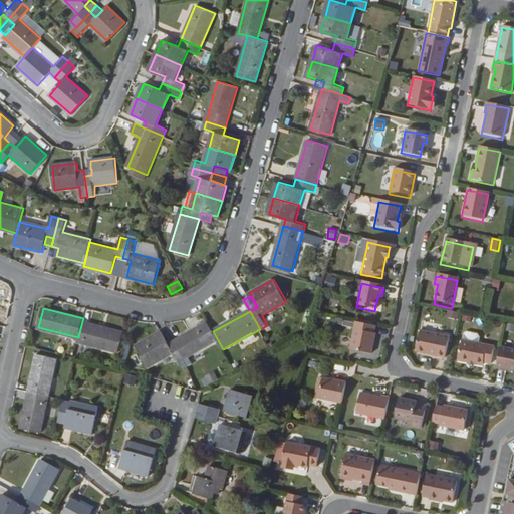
[(450,315),(448,322),(455,324),(457,316),(450,315)]
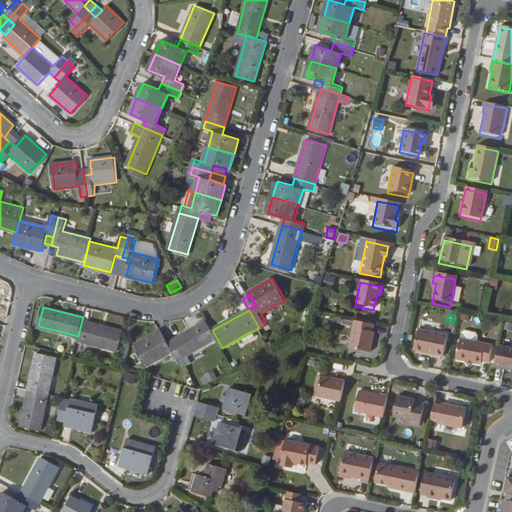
[(118,350),(123,331),(82,320),(78,336),(77,339),(118,350)]
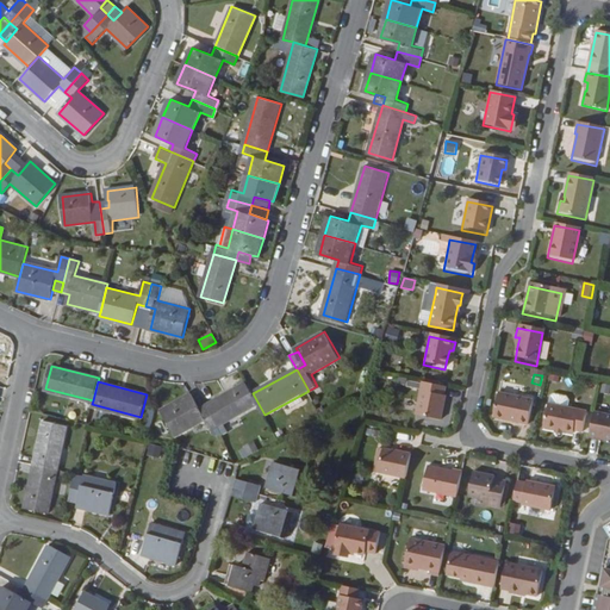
[(219,427),(259,404),(253,393),(247,383),(207,405),(219,427)]
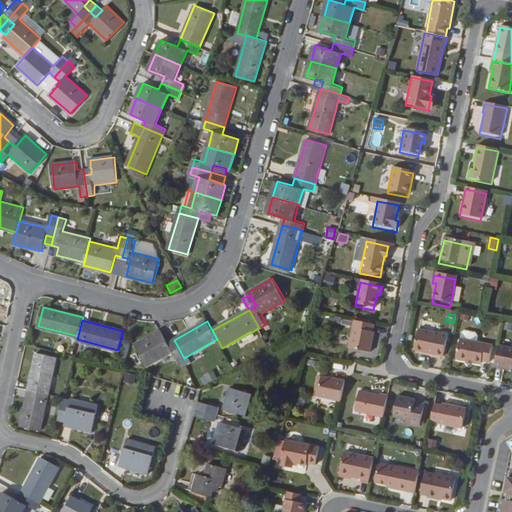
[(367,356),(372,335),(370,335),(372,328),(353,324),(347,351),(367,356)]
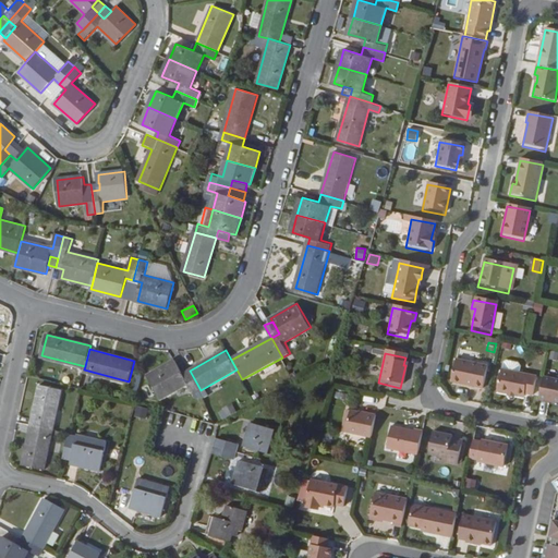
[(161,399),(187,385),(194,395),(201,390),(190,371),(182,374),(174,360),(148,375),(161,399)]
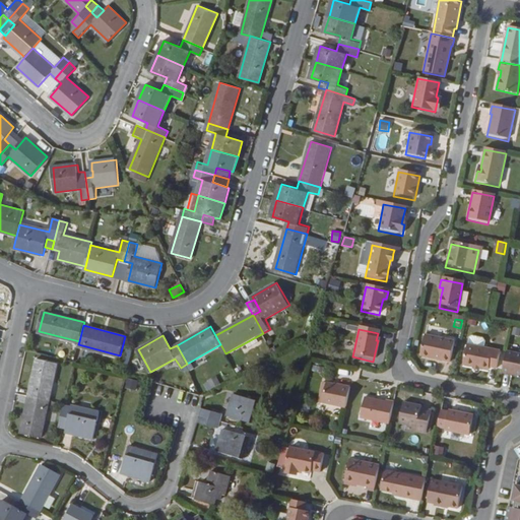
[(424,338),(418,360),(449,366),(454,344),(424,338)]
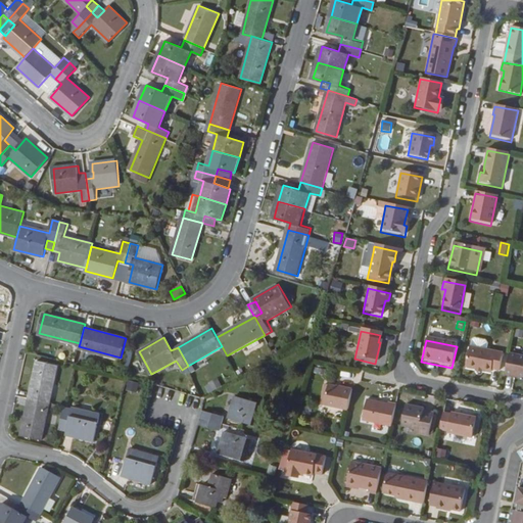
[(497,374),(502,357),(482,353),(483,347),(482,344),(471,341),(469,344),(464,370),(474,373),(481,374),(489,376),(490,372),(497,374)]
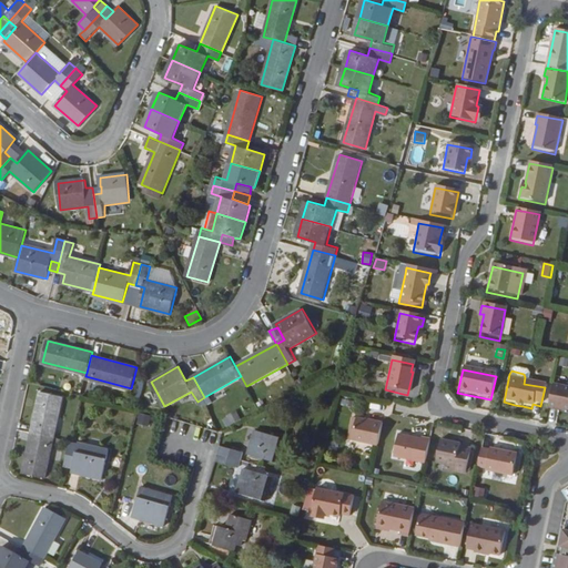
[(567,413),(567,412),(567,391),(551,387),(546,411),(555,413),(556,409),(561,412),(567,413)]
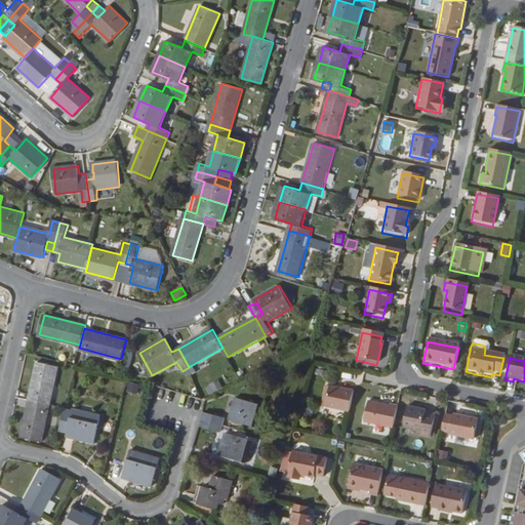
[(48,405),(56,368),(36,364),(28,400),(48,405)]
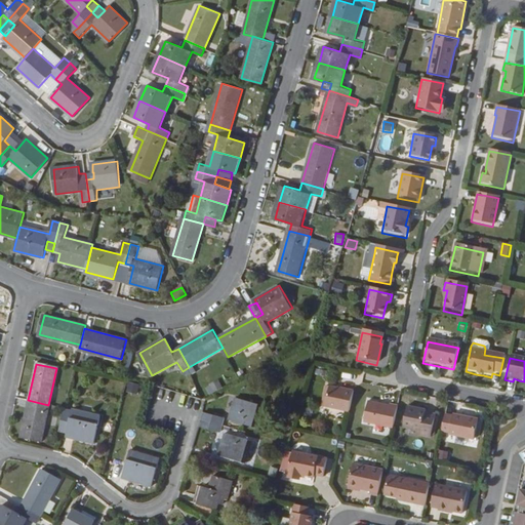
[(218,380),(206,388),(210,395),(223,388),(218,380)]
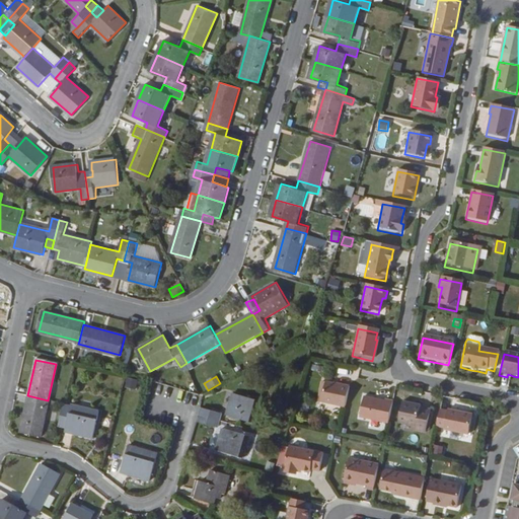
[(128,378),(125,386),(136,390),(138,381),(128,378)]
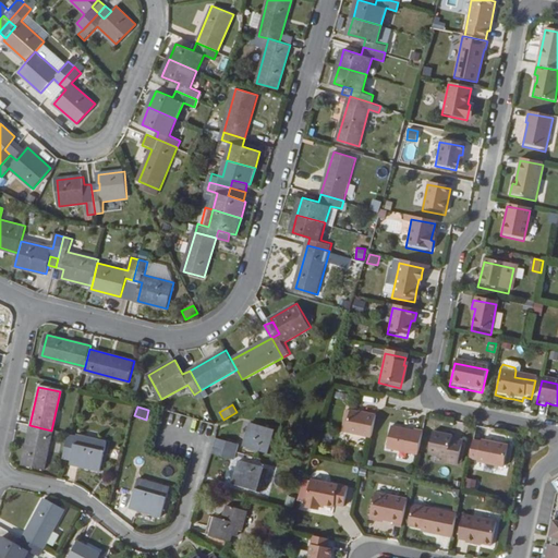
[(368,440),(373,419),(362,416),(362,417),(348,414),(343,435),(368,440)]
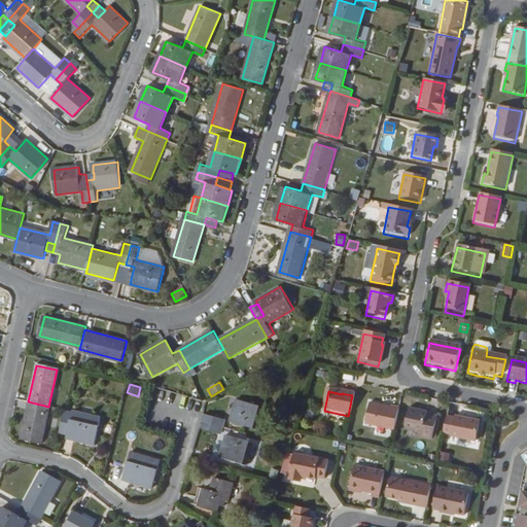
[(235,399),(229,422),(254,429),(260,408),(235,399)]
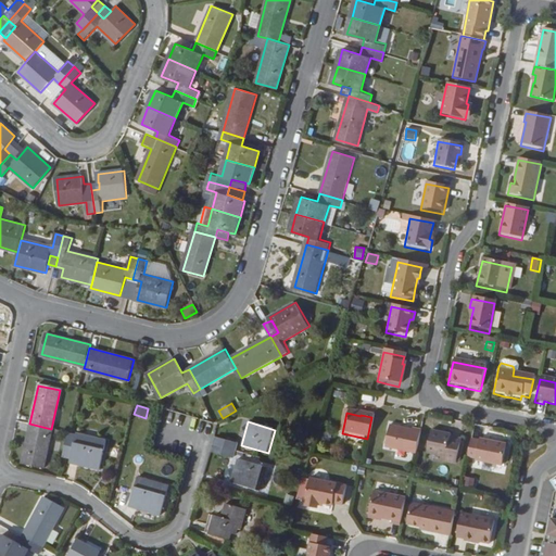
[(41,470),(51,429),(29,424),(20,465),(41,470)]
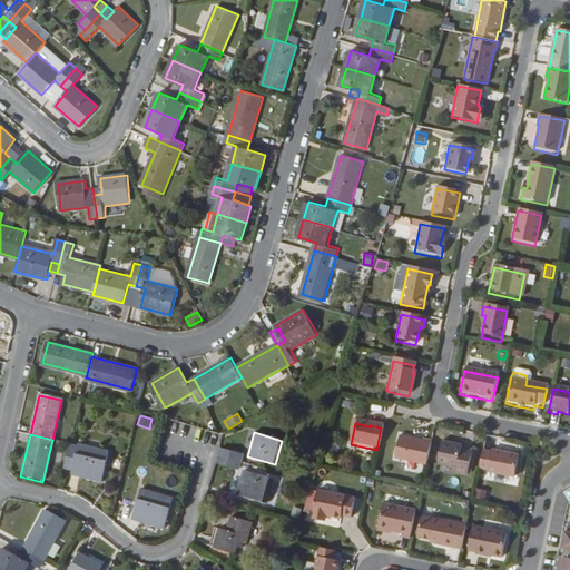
[(423,468),(429,442),(420,440),(419,442),(397,438),(392,461),(423,468)]
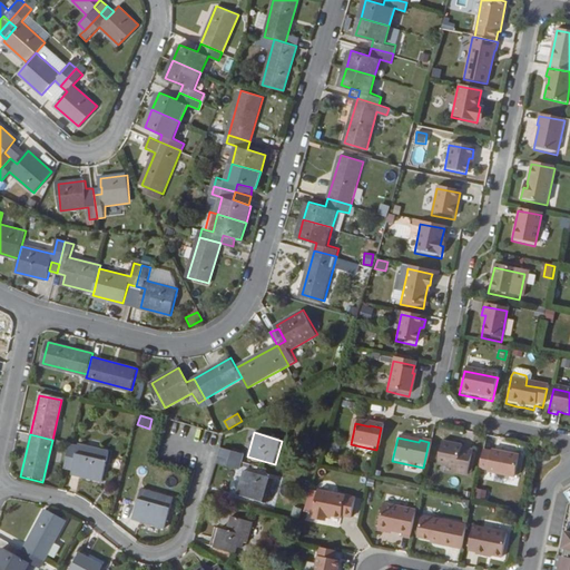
[(440,443),(434,465),(453,470),(453,473),(464,477),(470,452),(459,449),(459,448),(440,443)]
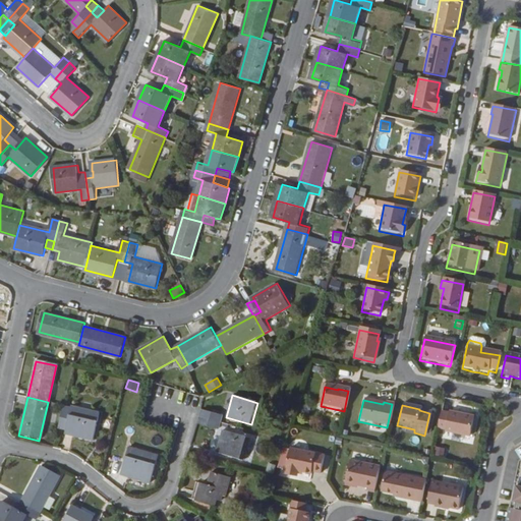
[(92,441),(99,414),(71,408),(70,410),(63,408),(58,428),(65,430),(64,433),(92,441)]
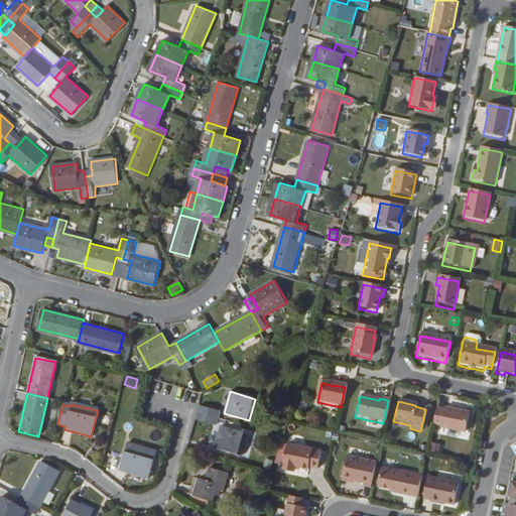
[(220,412),(200,407),(199,413),(218,418),(220,412)]
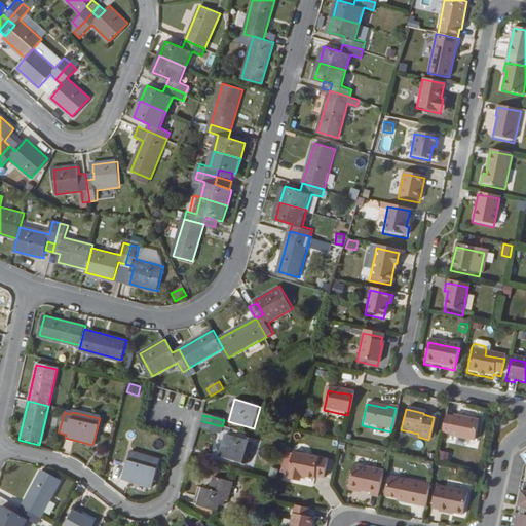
[(472,443),(477,422),(451,417),(450,419),(443,417),(439,434),(447,436),(446,438),(472,443)]
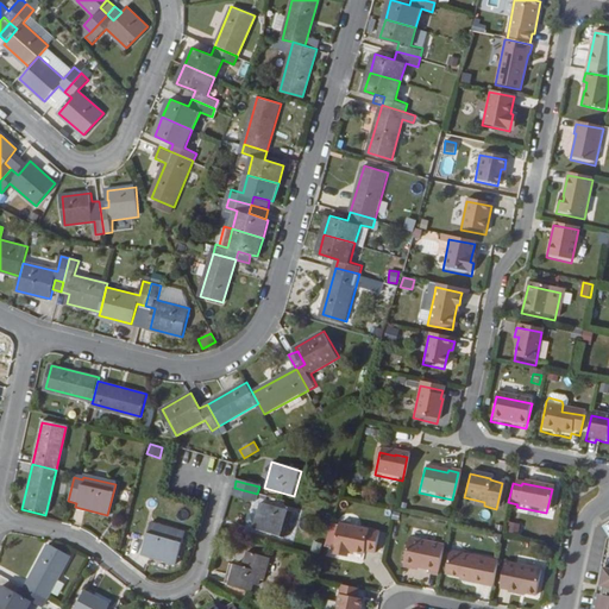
[(257,494),(234,488),(232,496),(255,502),(257,494)]
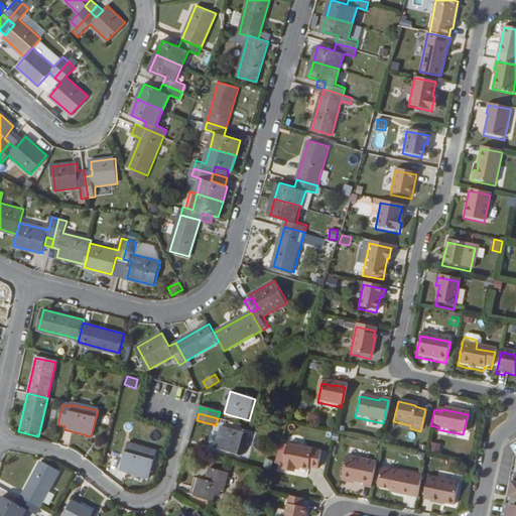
[(221,426),(215,448),(240,456),(246,433),(221,426)]
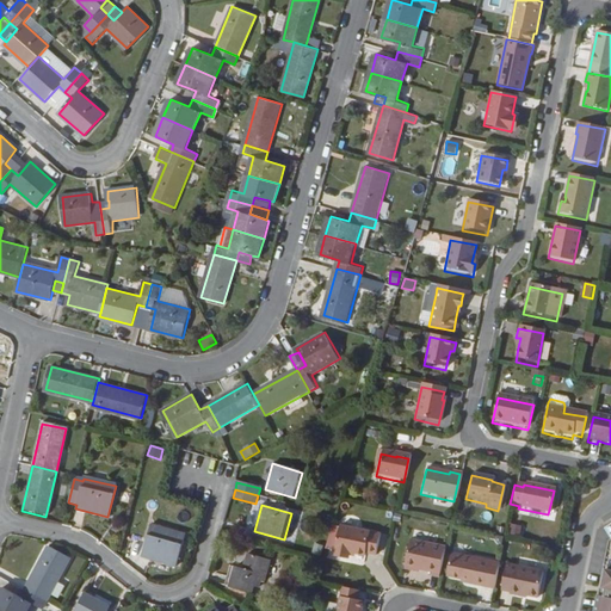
[(150,525),(141,556),(174,566),(184,536),(150,525)]
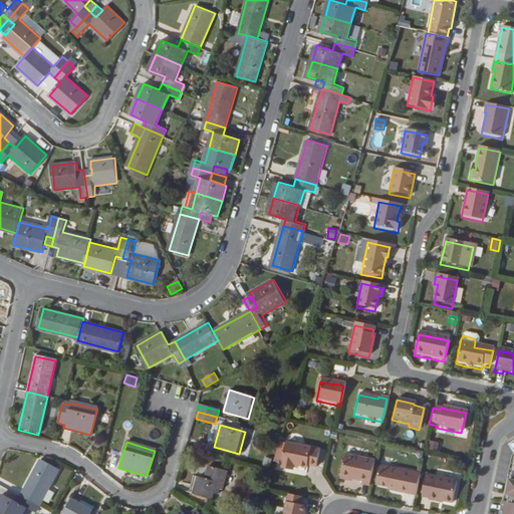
[(439,451),(439,443),(430,442),(430,451),(439,451)]
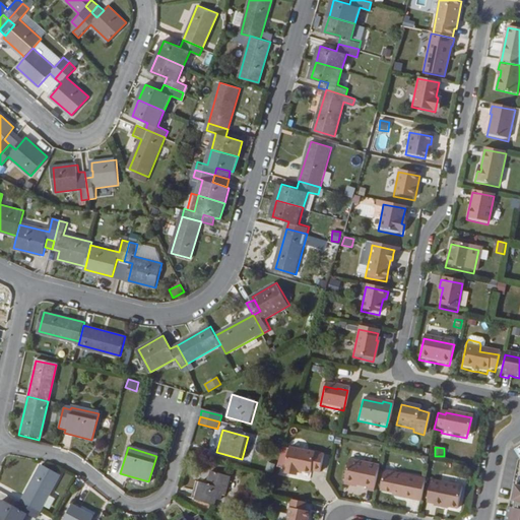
[(317,474),(321,457),(286,450),(281,472),(294,475),(295,472),(300,473),(308,475),(309,473),(317,474)]
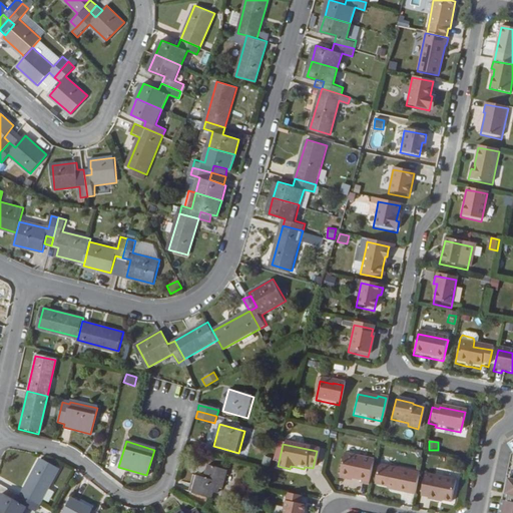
[(512,512),(512,454),(511,456),(505,486),(503,494),(507,495),(505,502),(502,502),(499,512),(512,512)]
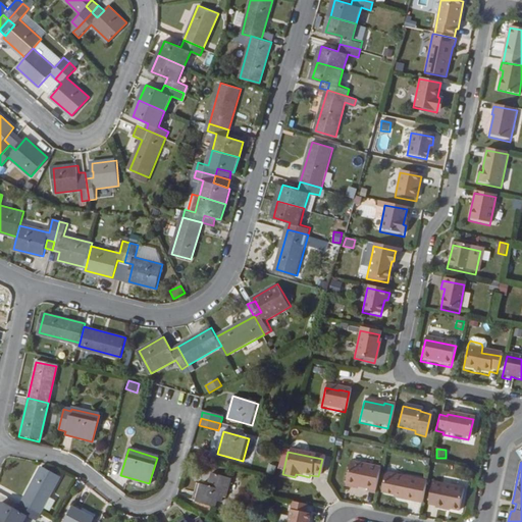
[(372,496),(377,471),(348,464),(343,486),(365,491),(364,493),(372,496)]
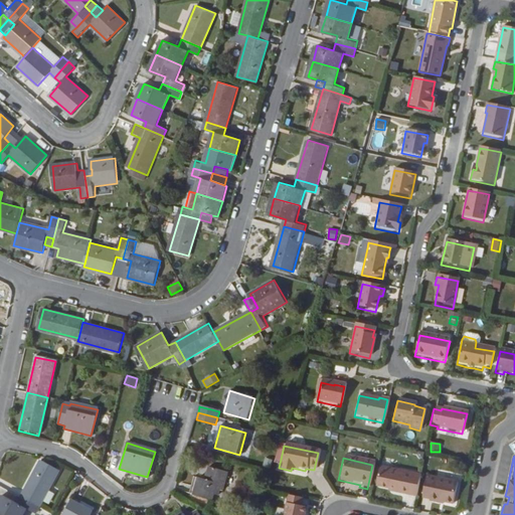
[(38,507),(58,471),(39,461),(20,497),(38,507)]
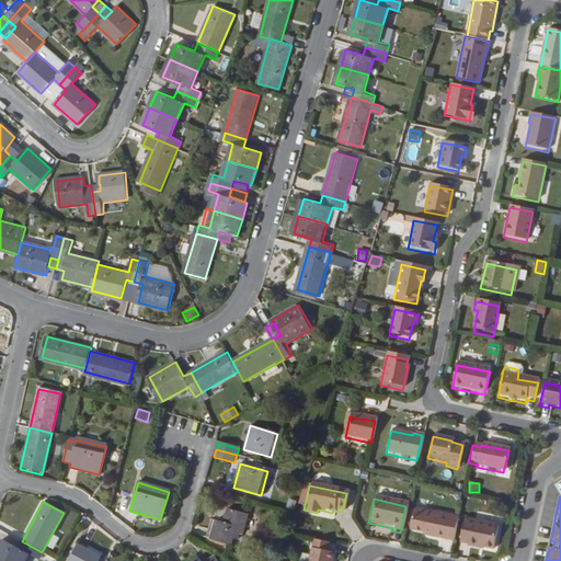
[(217,522),(212,540),(232,546),(236,533),(243,535),(249,515),(227,510),(224,523),(217,522)]
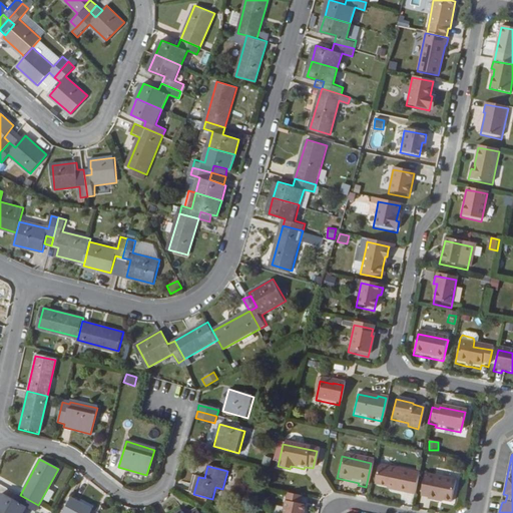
[(412,497),(416,475),(377,467),(373,486),(385,489),(390,490),(390,492),(412,497)]
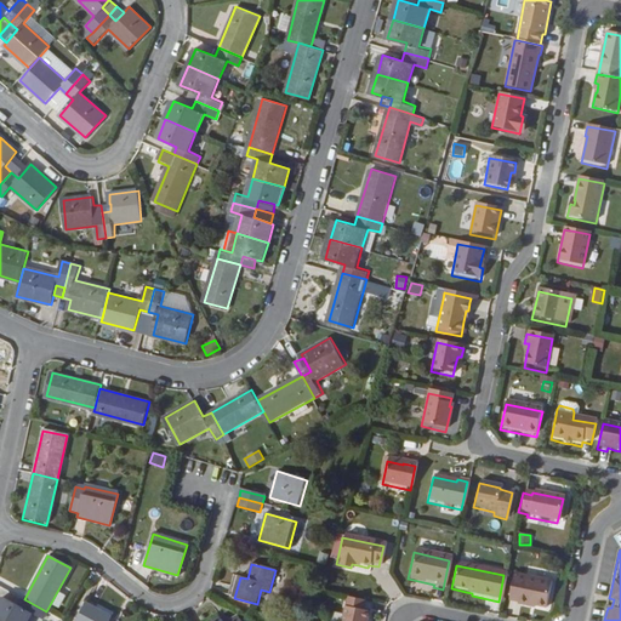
[(542,610),(548,584),(511,576),(506,602),(514,604),(514,603),(531,608),(542,610)]
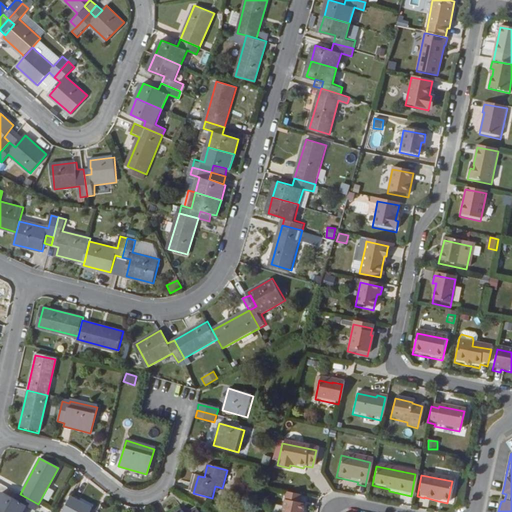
[(300,511),(302,505),(297,504),(299,497),(284,493),(279,511),(300,511)]
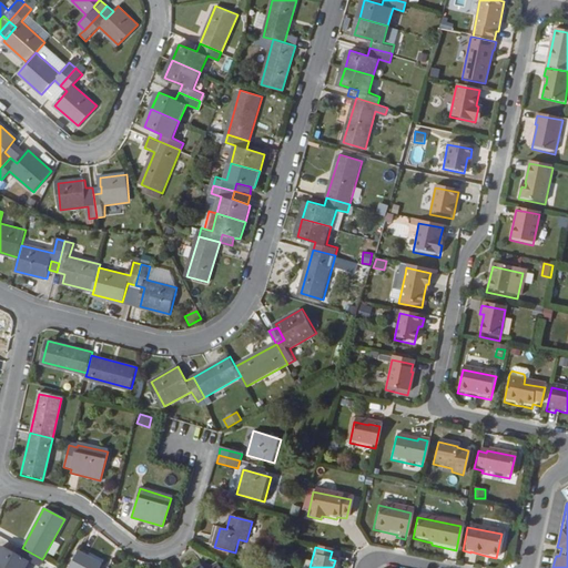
[(0,566),(3,567),(23,567),(28,561),(39,567),(42,559),(22,548),(18,556),(2,548),(0,550),(0,566)]
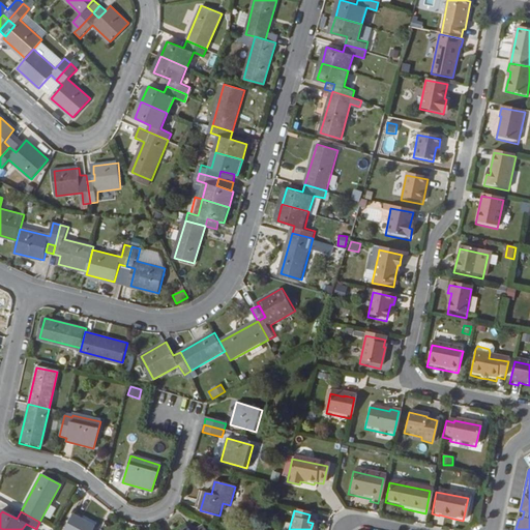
[(93,529),(95,527),(72,516),(64,529),(93,529)]
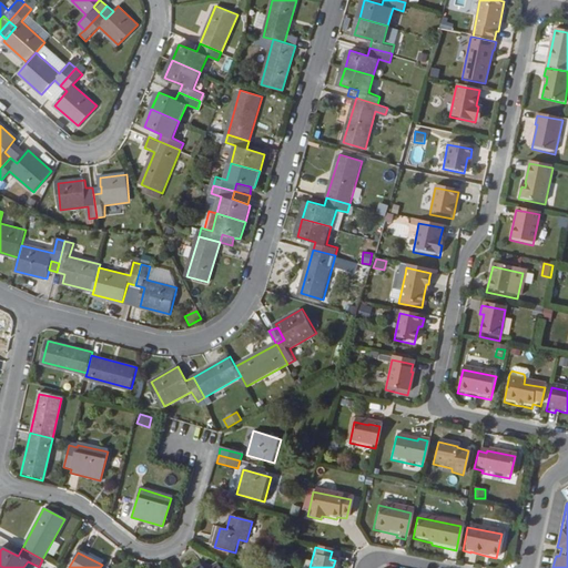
All buildings are outlined.
